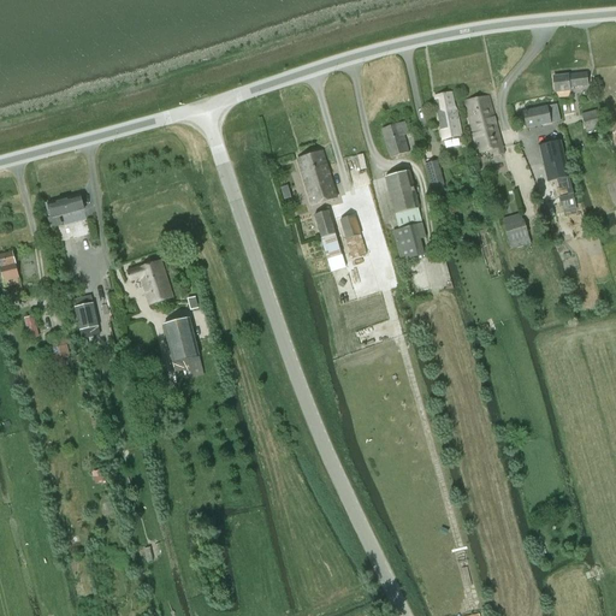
[(569,88),(588,86),(587,73),(554,77),(555,92),(569,90),(569,88)]
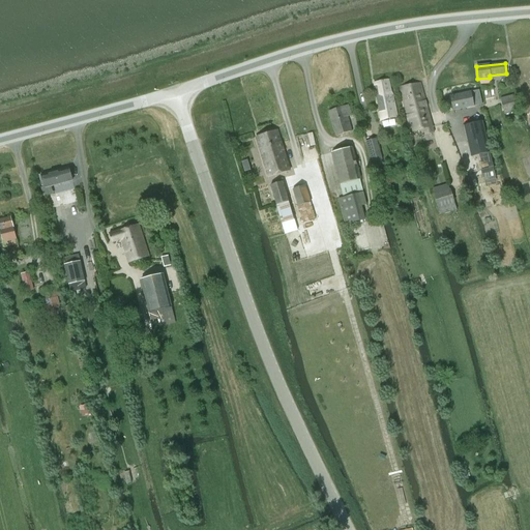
[(374,83),(381,120),(396,118),(392,93),(390,91),(388,80),(374,83)]
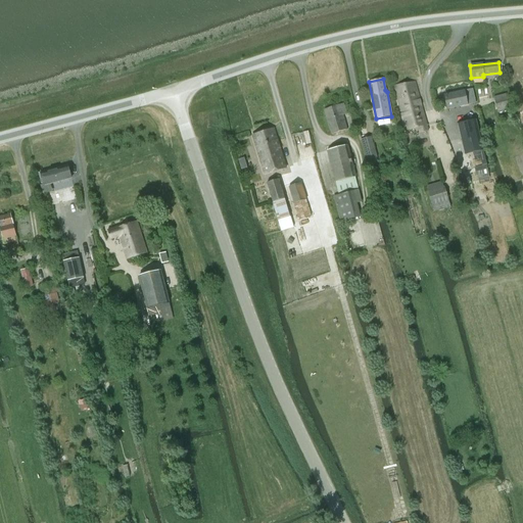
[(415,82),(394,86),(401,122),(403,121),(405,131),(418,128),(420,133),(427,131),(426,126),(422,107),(415,82)]
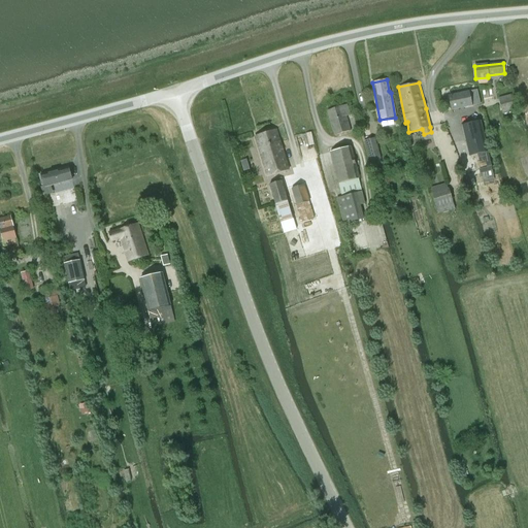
[(449,96),(448,96),(451,111),(472,106),(471,101),(480,99),(477,90),(469,92),(449,96)]
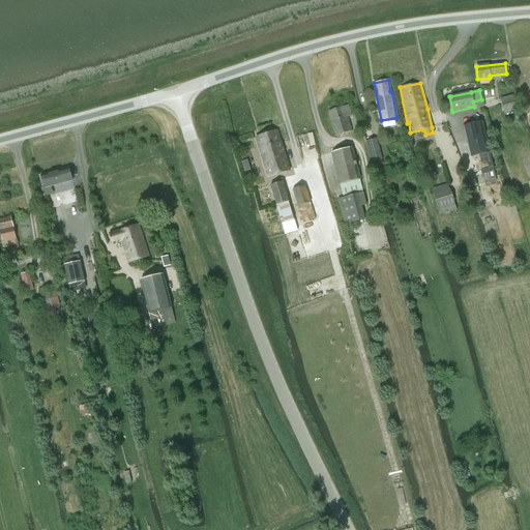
[(504,113),(517,110),(512,95),(500,98),(504,113)]
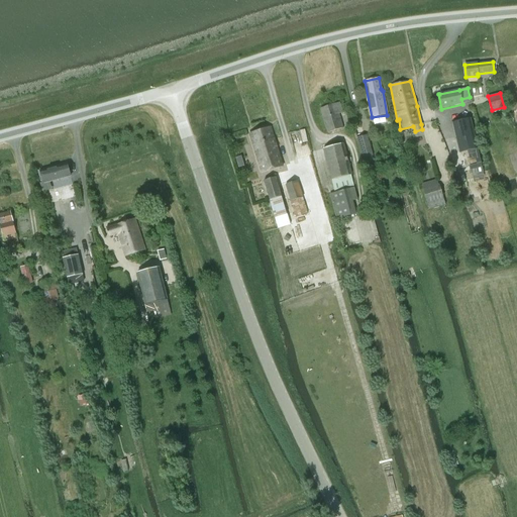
[(339,114),(342,113),(339,103),(320,109),(327,133),(343,128),(339,114)]
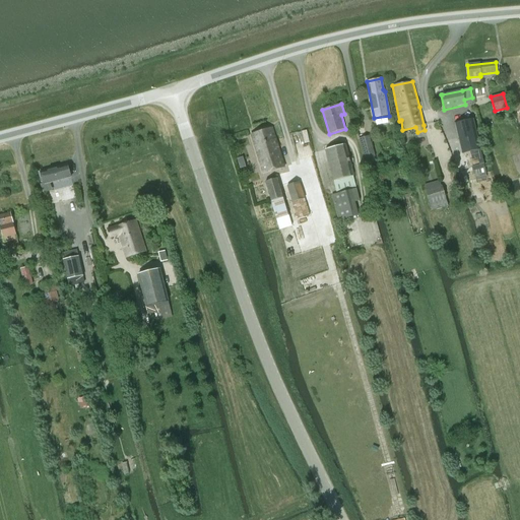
[(353,129),(360,127),(358,117),(350,119),(353,129)]
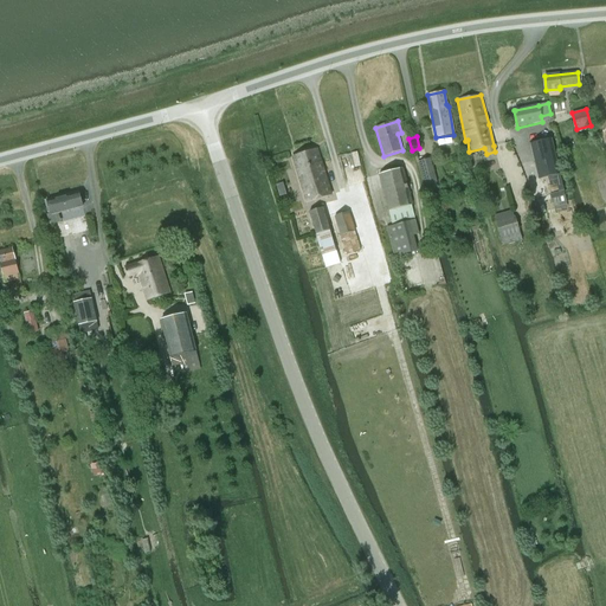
[(530,143),(539,180),(559,175),(550,139),(530,143)]
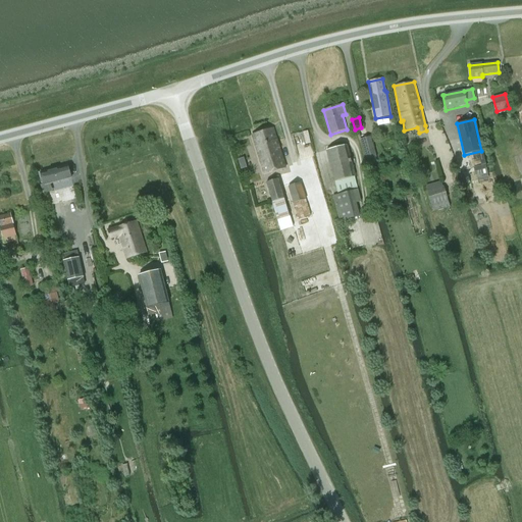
[(263,175),(285,168),(279,148),(277,143),(273,128),(251,136),(256,153),(263,175)]
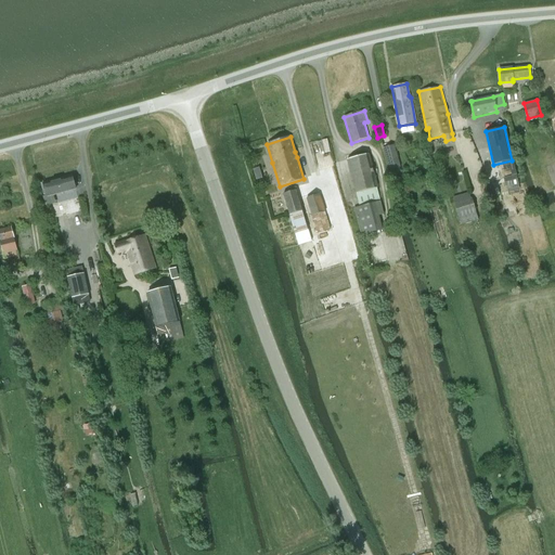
[(383,147),(389,169),(400,167),(394,145),(383,147)]
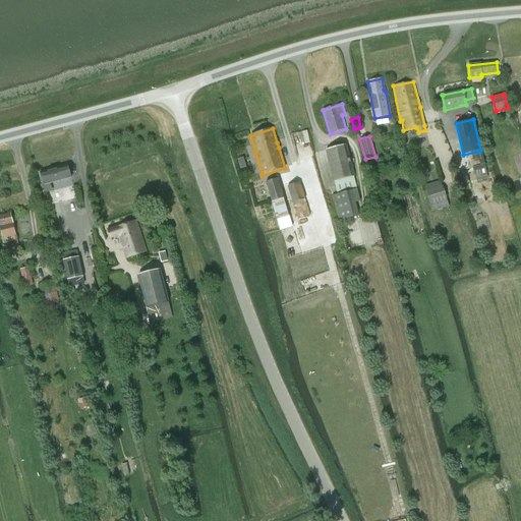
[(352,190),(357,188),(354,177),(351,162),(346,145),(326,150),(337,194),(341,209),(336,210),(339,220),(354,216),(351,207),(356,206),(352,190)]
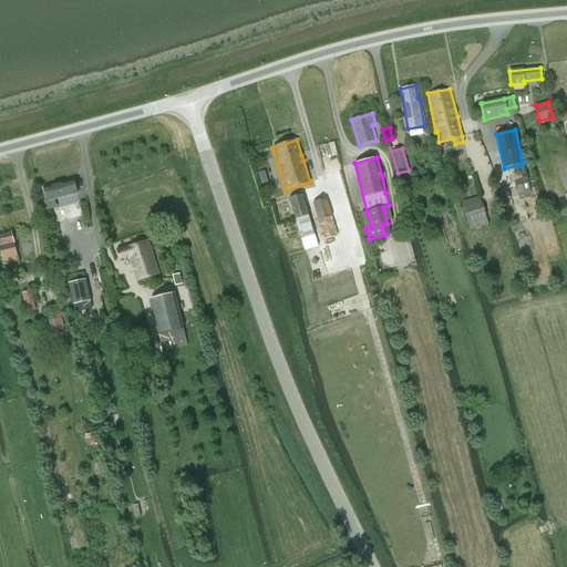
[(514,182),(516,192),(528,188),(526,178),(514,182)]
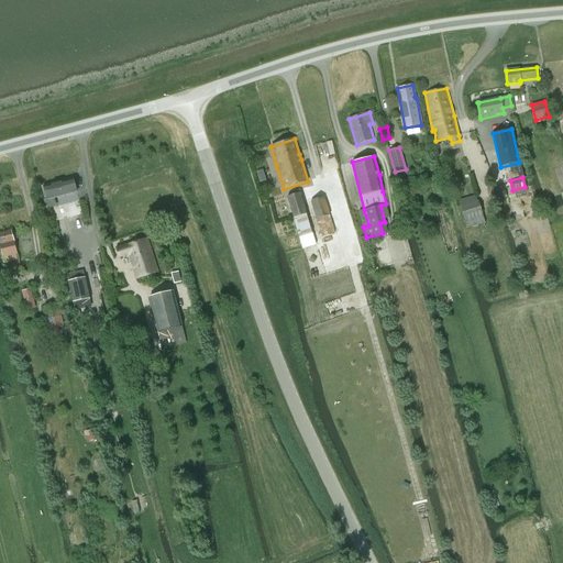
[(44,187),(47,200),(77,192),(73,178),(44,187)]
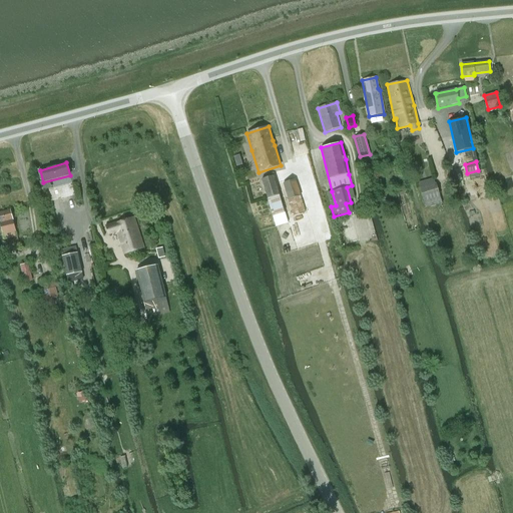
[(274,175),(262,179),(262,180),(268,197),(280,195),(274,175)]
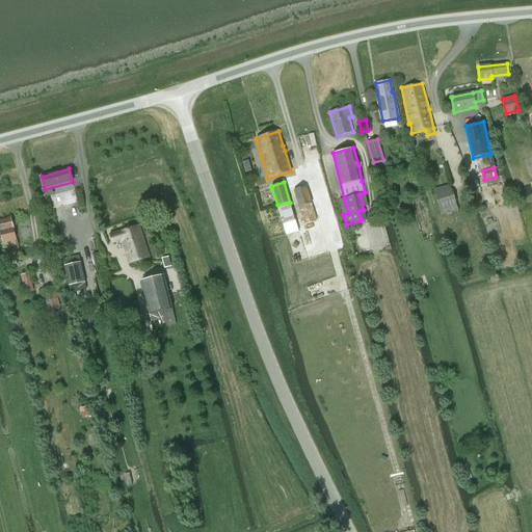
[(317,220),(307,186),(294,190),(304,223),(317,220)]
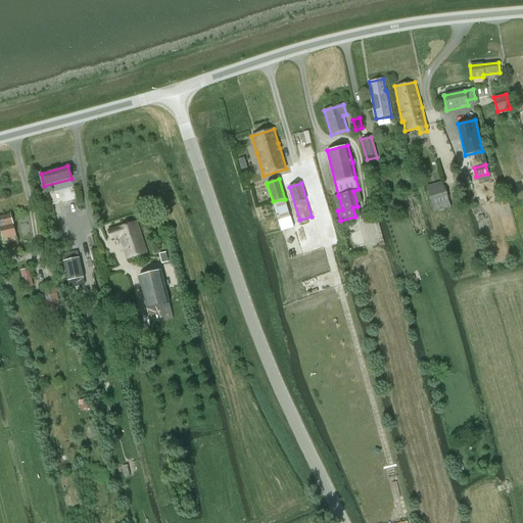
[(427,192),(433,211),(449,207),(443,187),(427,192)]
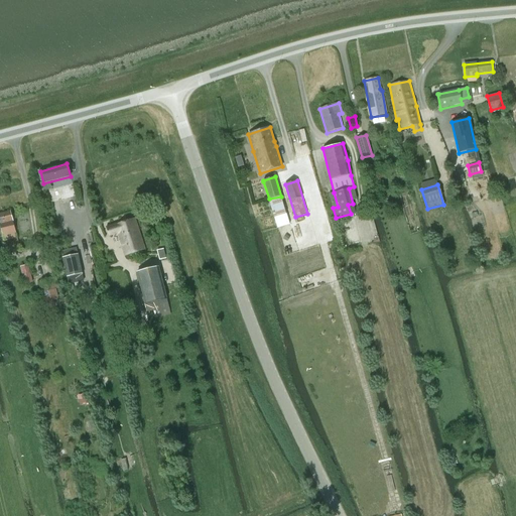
[(281,197),(269,199),(273,218),(285,214),(281,197)]
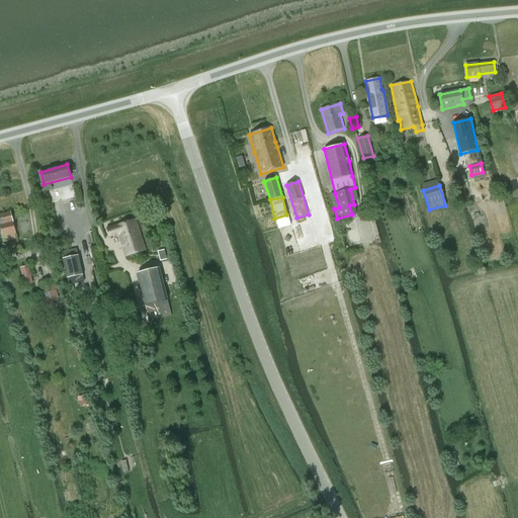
[(0,228),(4,242),(17,238),(10,211),(0,213),(0,228)]
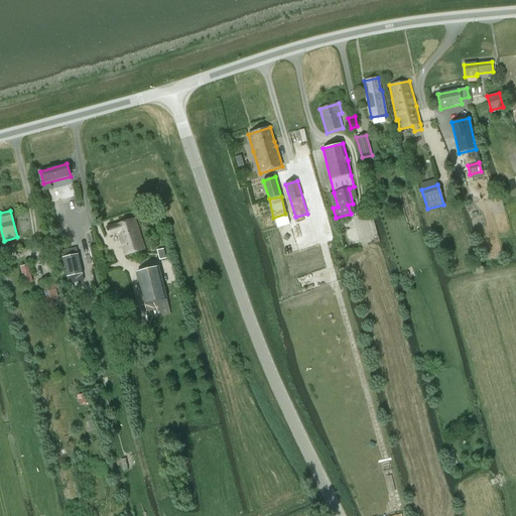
[(285,214),(273,218),(278,228),(289,225),(285,214)]
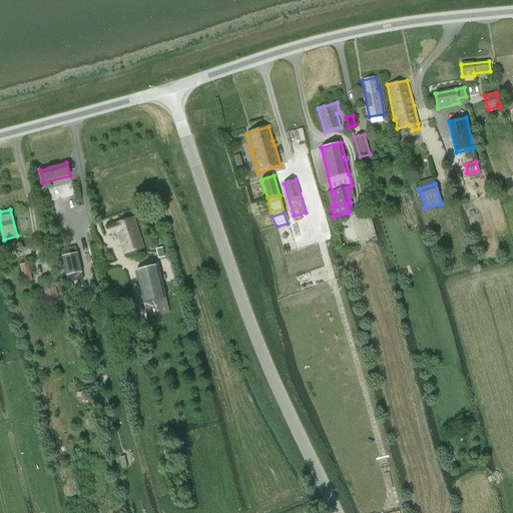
[(124,254),(143,247),(134,217),(105,226),(108,234),(117,231),(124,254)]
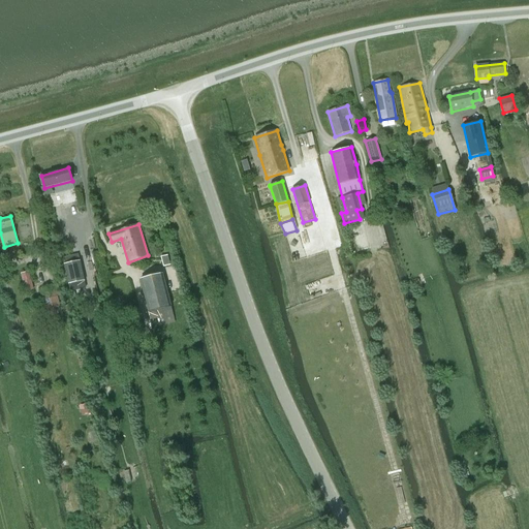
[(10,256),(21,253),(19,248),(9,250),(10,256)]
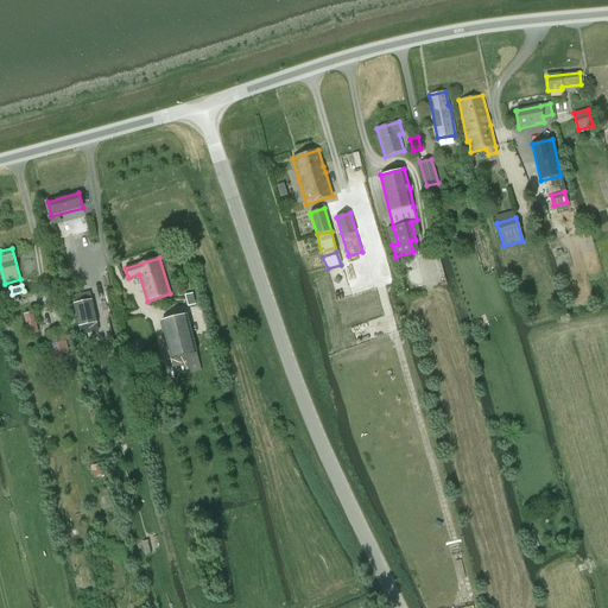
[(92,299),(74,303),(75,306),(75,309),(80,327),(81,334),(82,334),(83,334),(99,330),(97,323),(92,299)]
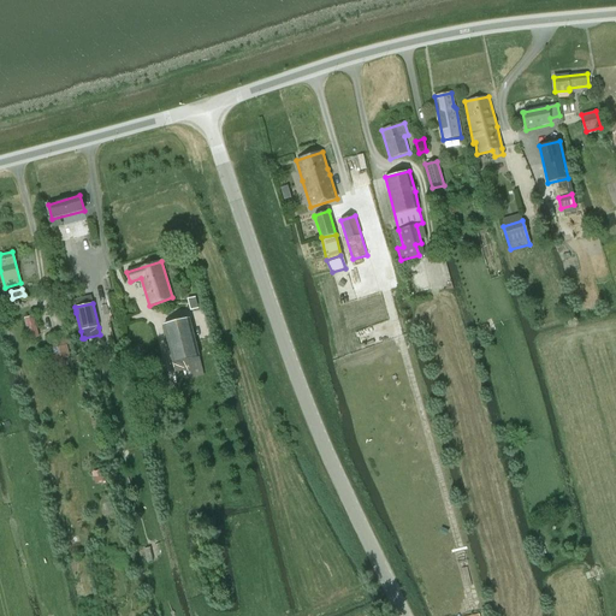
[(24,319),(29,338),(29,341),(40,338),(39,336),(34,317),(24,319)]
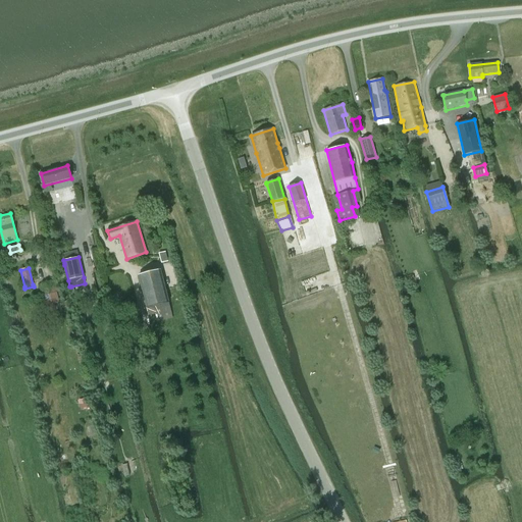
[(161,270),(139,275),(147,309),(169,304),(161,270)]
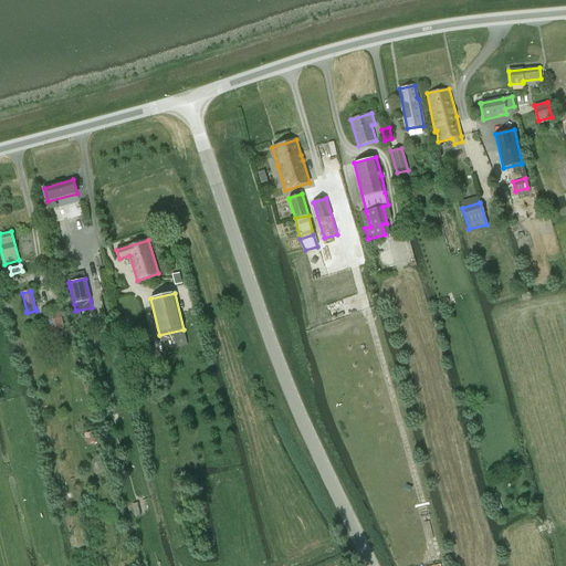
[(50,332),(63,327),(58,304),(43,307),(50,332)]
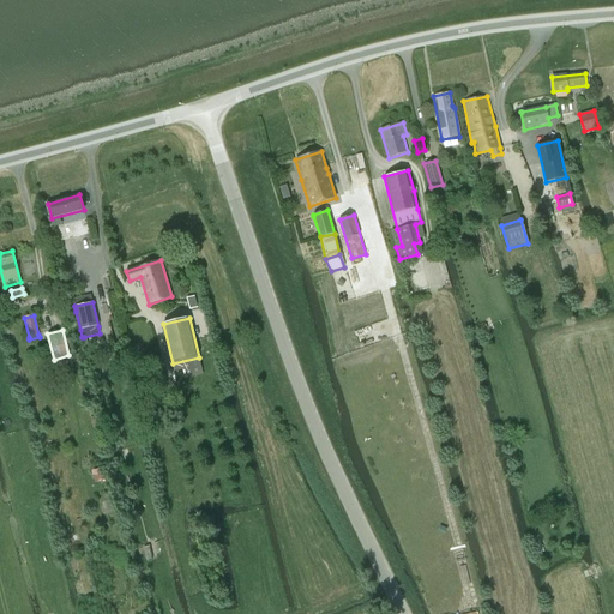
All buildings are outlined.
